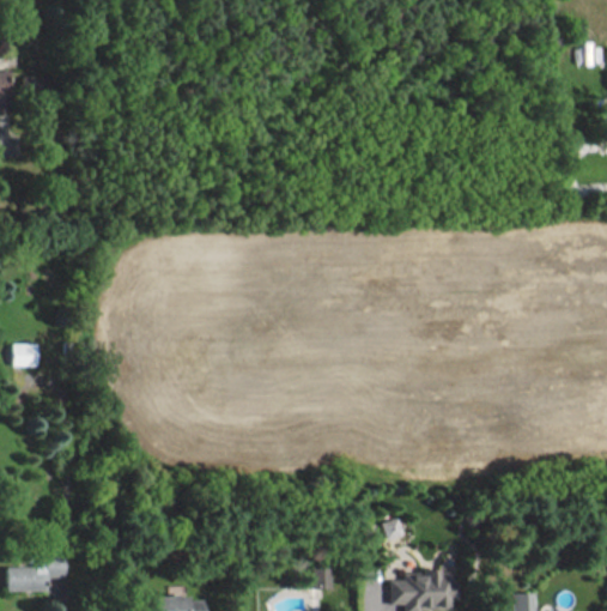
[(0,112),(12,112),(10,71),(0,71),(0,112)]
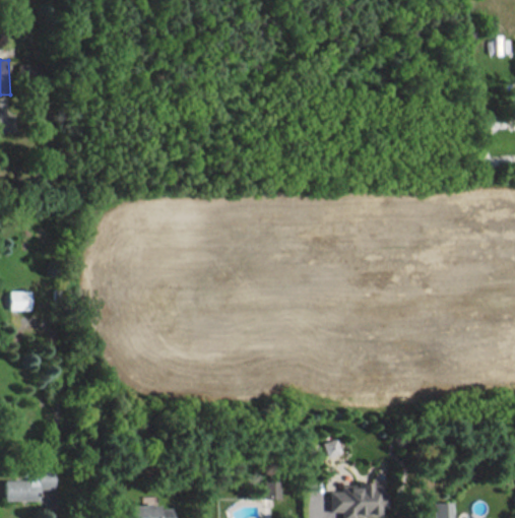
[(12,292),(11,311),(33,311),(33,292),(12,292)]
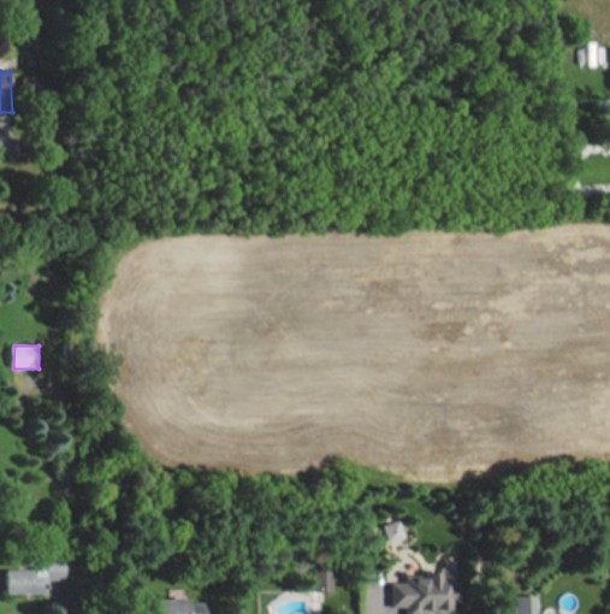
[(386,525),(390,543),(407,538),(403,521),(386,525)]
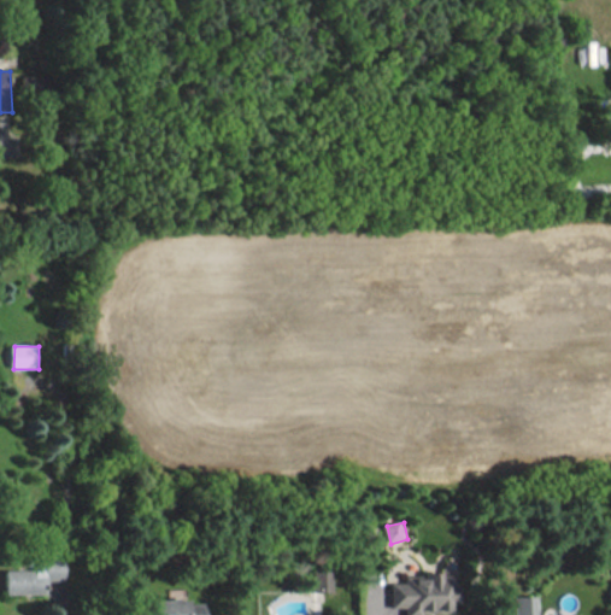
[(9,595),(51,596),(51,581),(69,581),(69,560),(37,558),(37,570),(9,570),(9,595)]
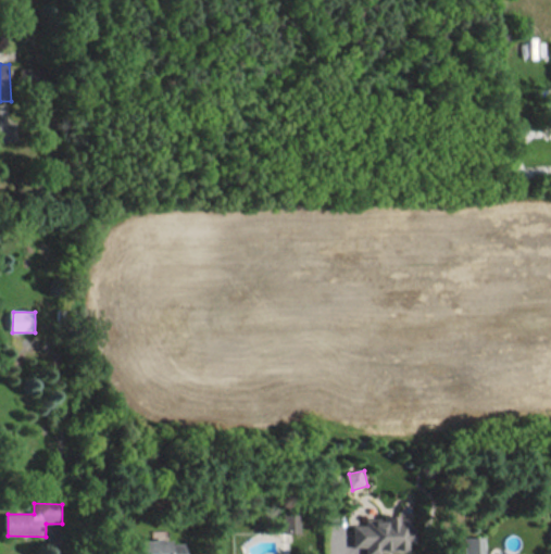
[(285,515),(286,534),(302,533),(302,515),(285,515)]
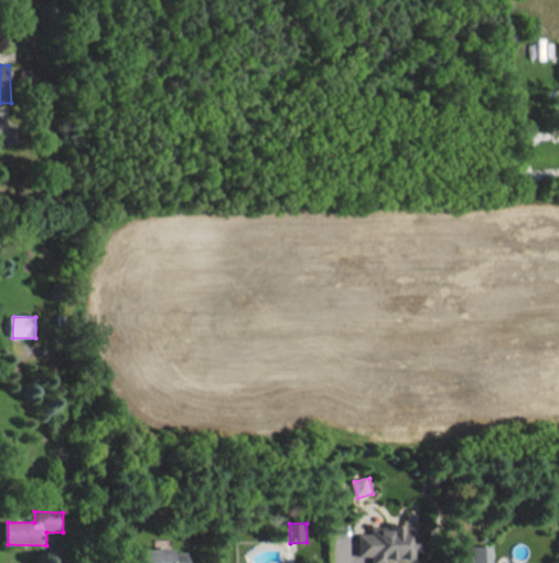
[(359,534),(361,558),(373,556),(373,562),(418,562),(418,553),(423,552),(422,527),(372,528),(372,534),(359,534)]
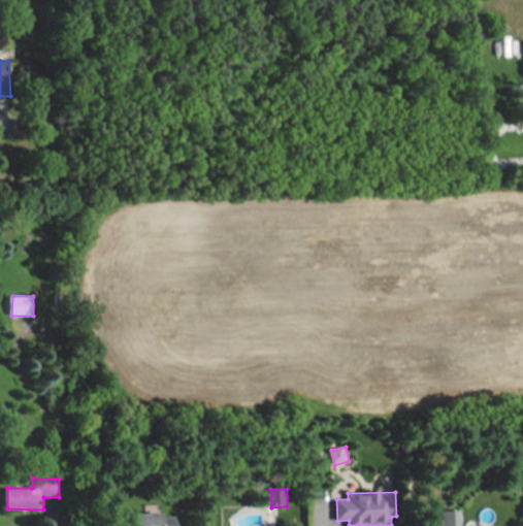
[(461,525),(461,511),(443,512),(443,525),(461,525)]
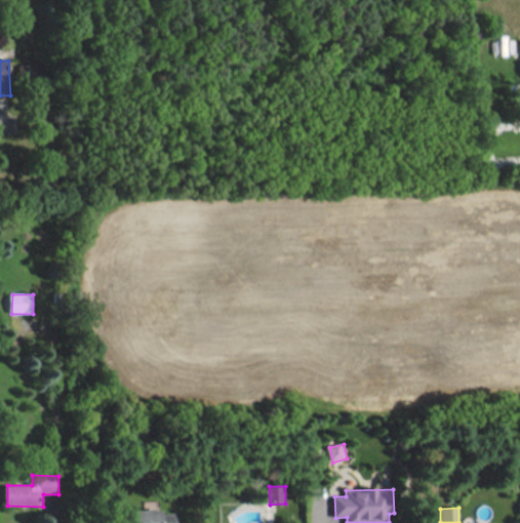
[(132,511),(132,522),(176,522),(176,514),(164,514),(164,510),(132,511)]
